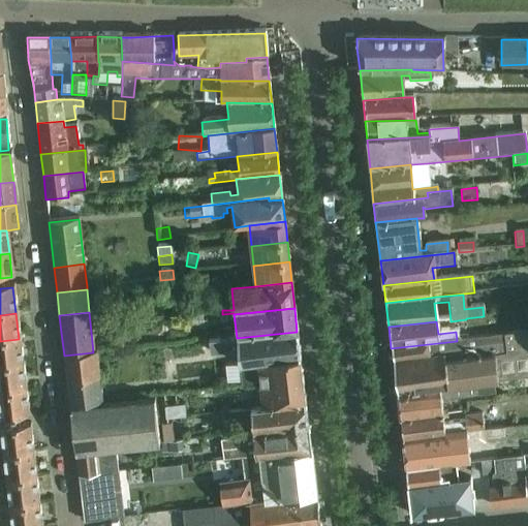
[(256,365),(301,360),(297,332),(237,338),(209,341),(210,356),(238,352),(241,389),(254,388),(254,375),(258,374),(256,365)]
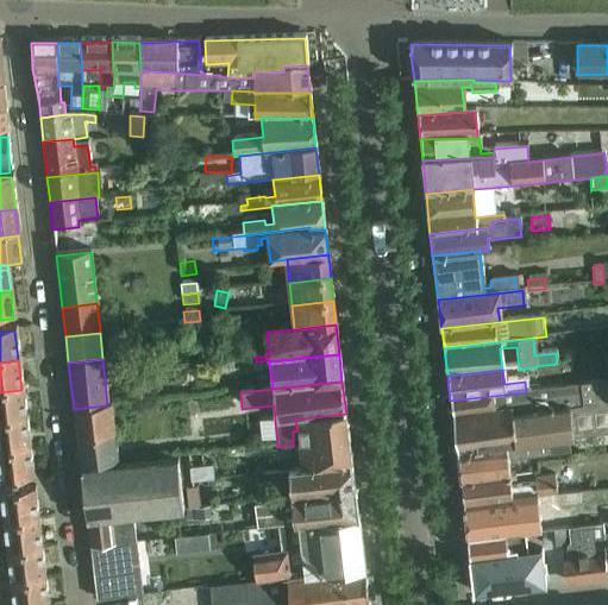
[(547,442),(607,436),(607,382),(578,385),(526,392),(450,401),(457,453),(547,442)]
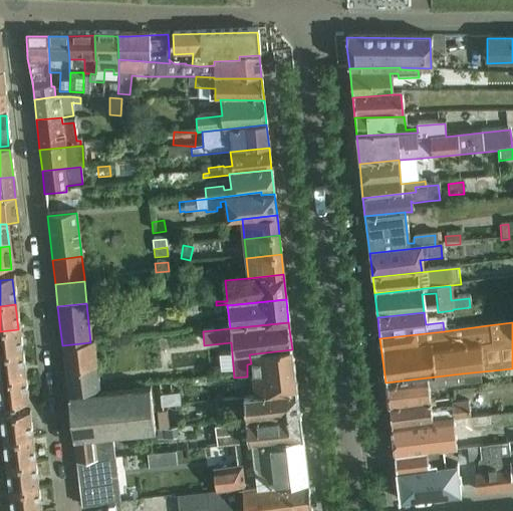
[(0,356),(21,354),(18,329),(0,331),(0,356)]
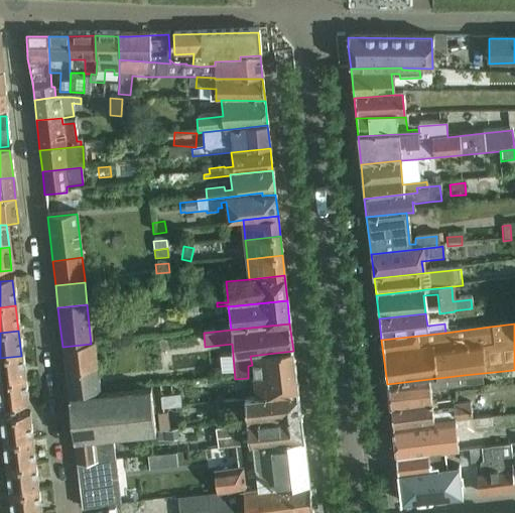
[(65,373),(96,369),(93,343),(91,344),(62,347),(65,373)]
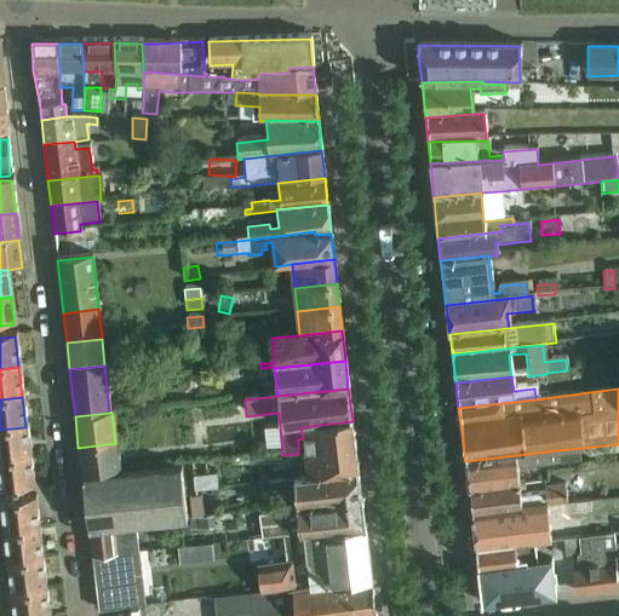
[(308,481),(359,476),(353,421),(301,427),(303,438),(308,481)]
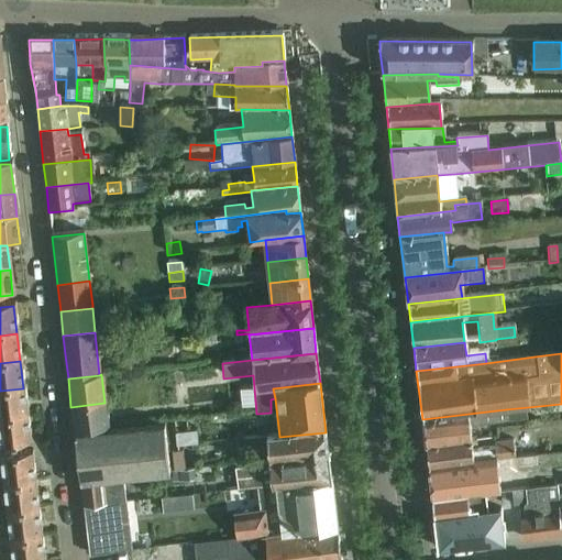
[(0,418),(26,415),(23,388),(0,391),(0,418)]
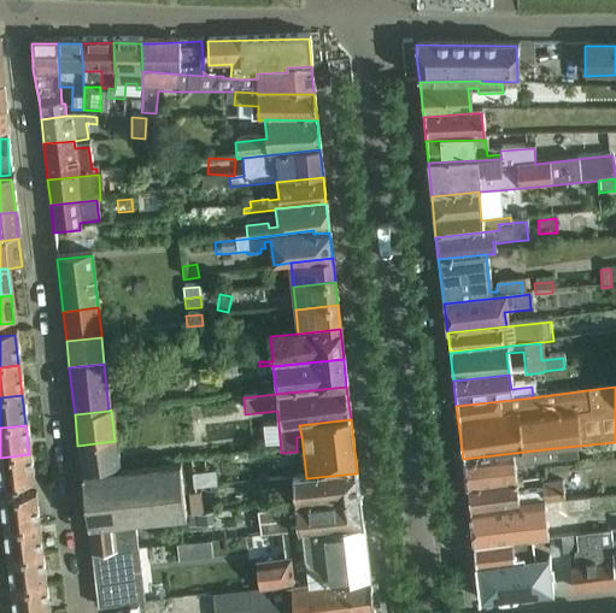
[(115,441),(77,446),(81,473),(118,469),(115,441)]
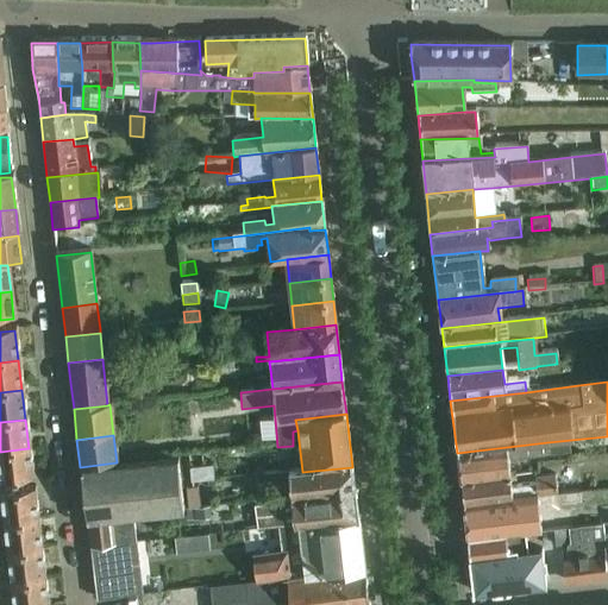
[(461,484),(509,479),(507,459),(514,462),(550,458),(547,442),(457,453),(461,484)]
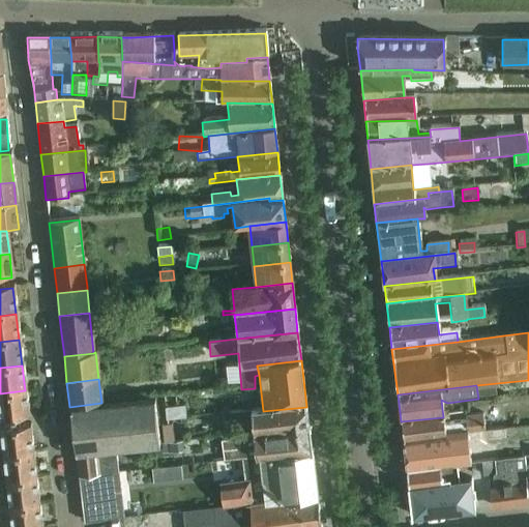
[(25,390),(0,393),(0,420),(28,417),(25,390)]
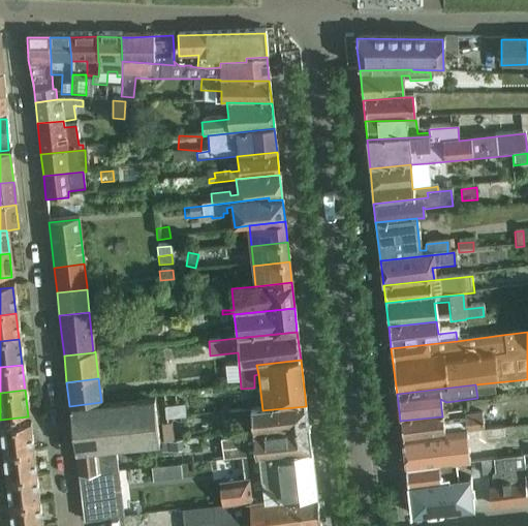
[(75,454),(115,450),(158,445),(153,401),(69,409),(75,454)]
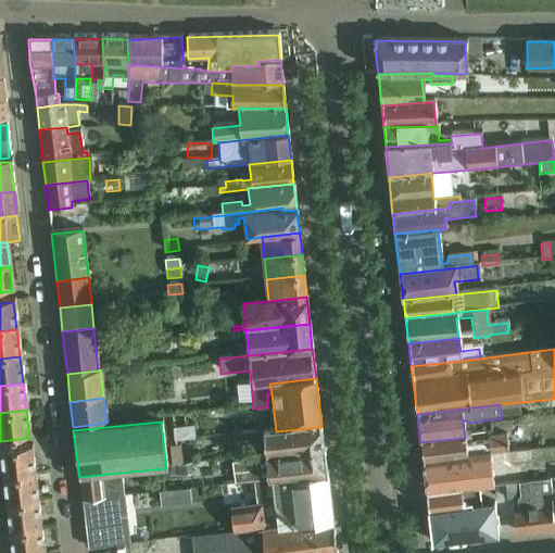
[(265,457),(324,450),(322,427),(276,431),(242,435),(243,444),(264,442),(265,457)]
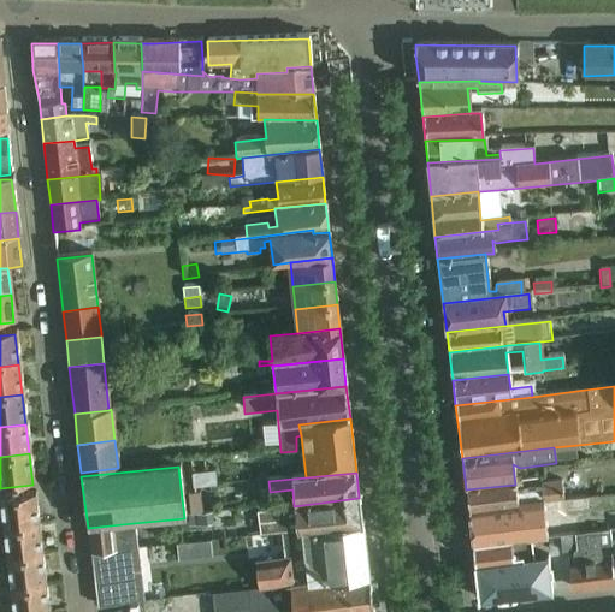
[(191,476),(193,491),(216,487),(214,474),(191,476)]
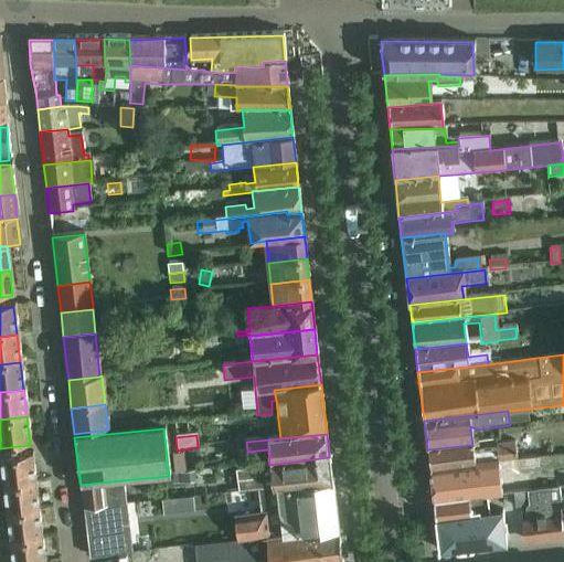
[(497,464),(517,462),(514,445),(496,447),(496,453),(474,455),(472,445),(427,449),(429,472),(497,464)]
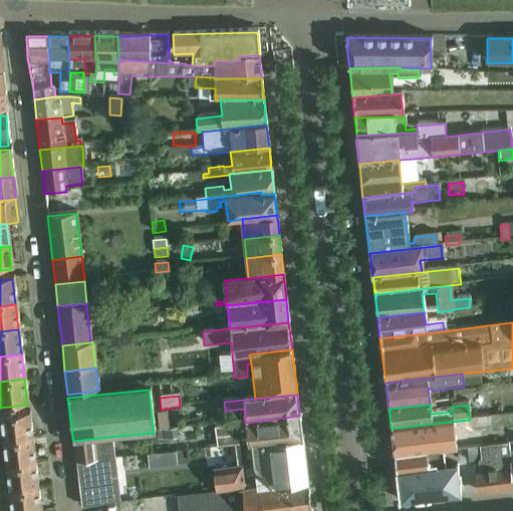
[(166,414),(156,415),(158,433),(163,432),(168,431),(166,414)]
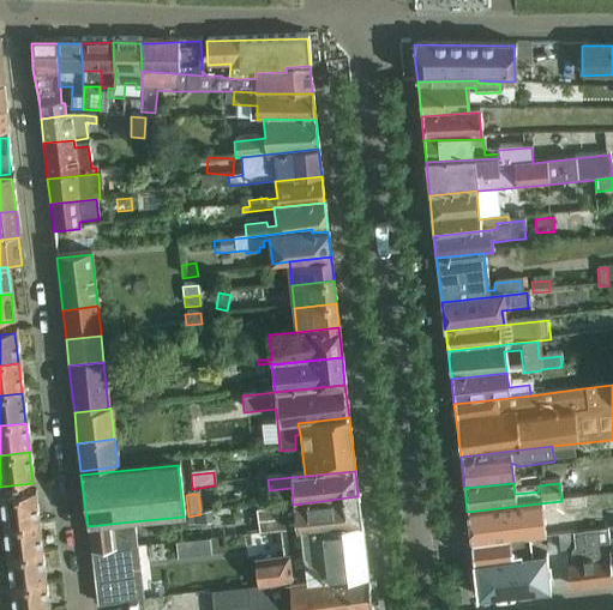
[(34,495),(0,499),(0,506),(2,530),(37,525),(34,495)]
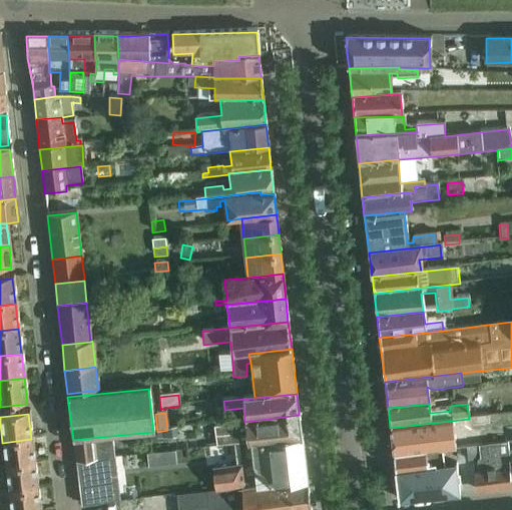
[(233,446),(302,438),(299,415),(244,422),(219,425),(219,428),(214,428),(216,448),(233,446)]
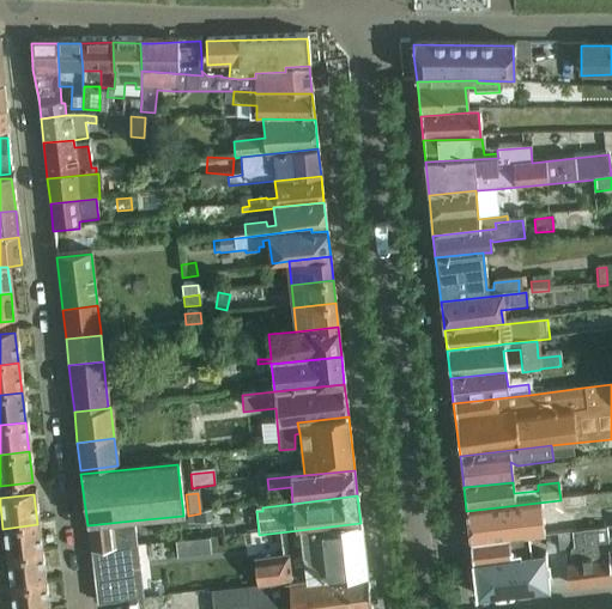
[(544,537),(541,517),(585,512),(582,498),(561,500),(539,503),(466,511),(470,546),(509,541),(528,540),(544,537)]
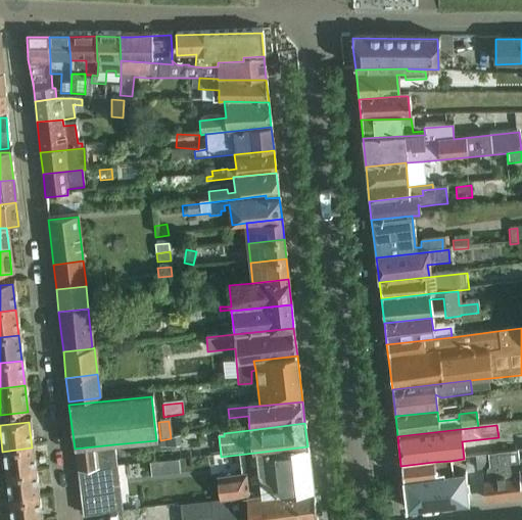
[(171,438),(165,439),(167,447),(179,446),(178,438),(171,438)]
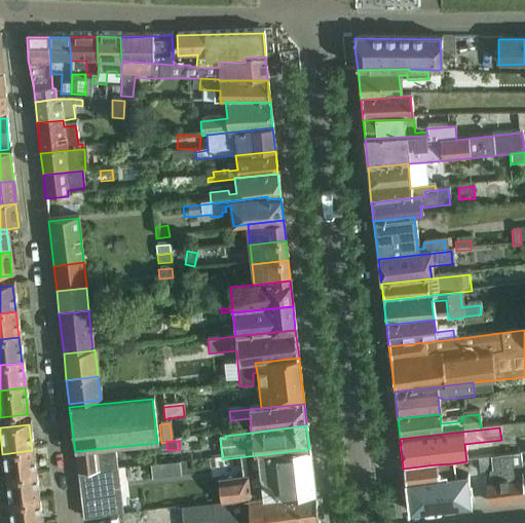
[(114,447),(75,451),(77,475),(116,471),(114,447)]
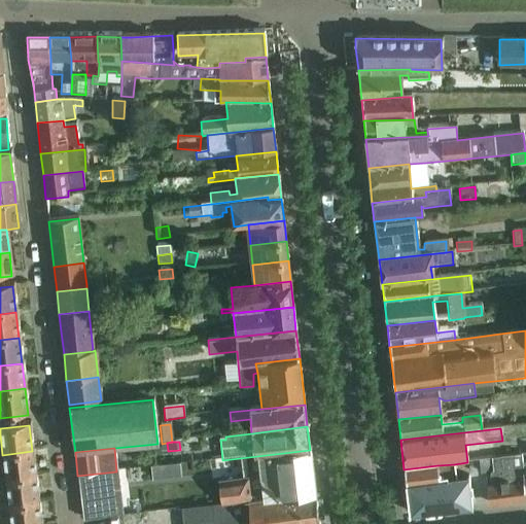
[(217,483),(220,507),(315,494),(313,473),(310,450),(240,458),(242,481),(217,483)]
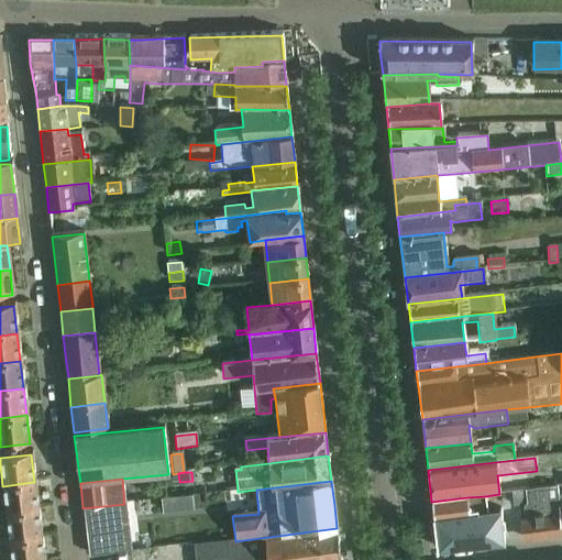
[(6,514),(37,509),(34,482),(2,486),(6,514)]
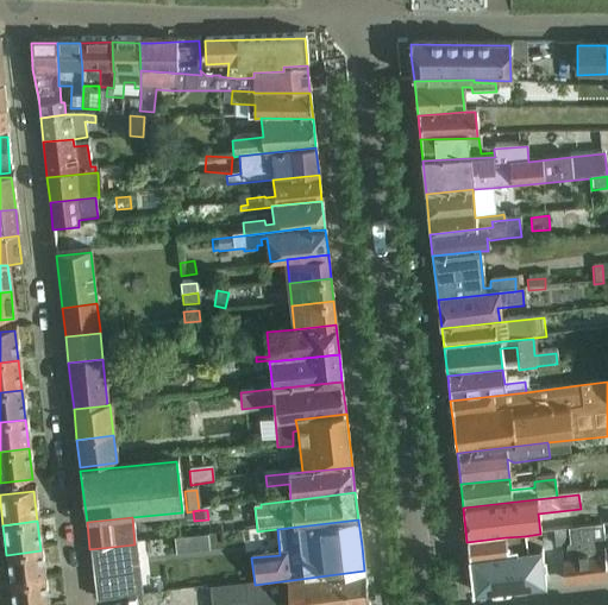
[(602,541),(603,541),(601,527),(568,531),(568,537),(569,548),(565,552),(566,563),(562,565),(564,584),(607,579),(602,541)]
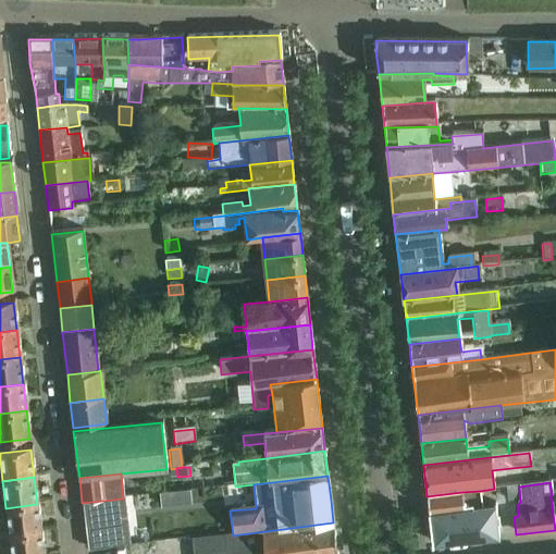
[(235,490),(225,490),(226,502),(236,502),(235,490)]
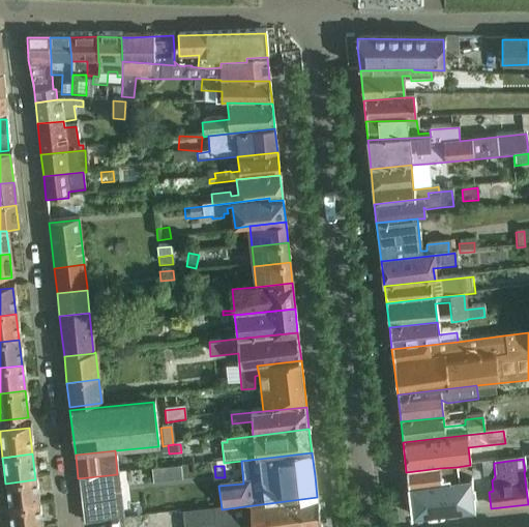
[(408,490),(441,486),(459,484),(459,482),(457,467),(440,468),(406,472),(408,490)]
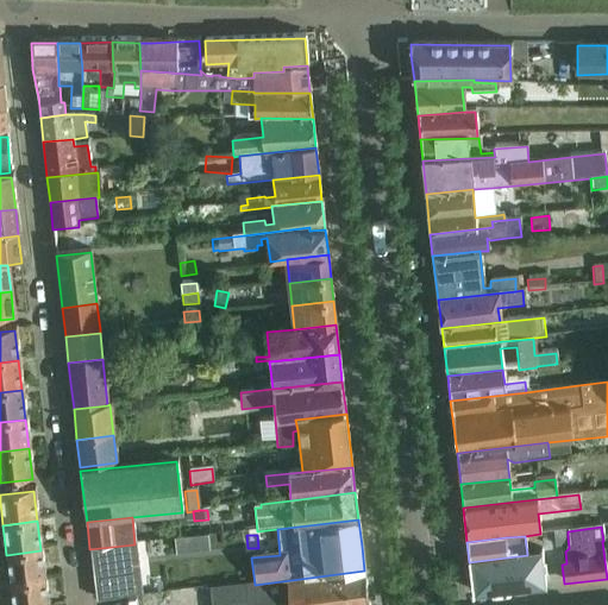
[(89,549),(96,603),(140,597),(135,544),(89,549)]
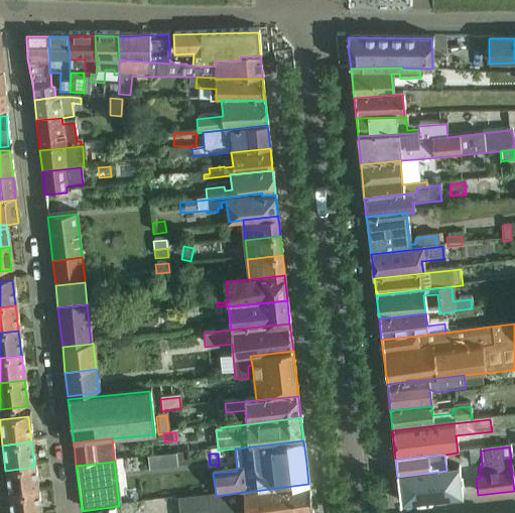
[(8,496),(37,492),(34,467),(5,471),(8,496)]
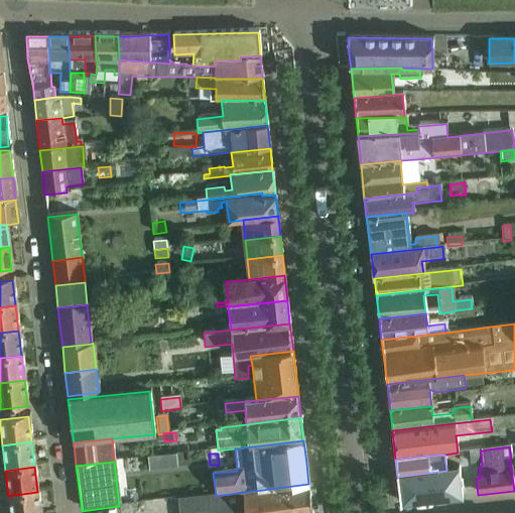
[(479,468),(469,469),(471,478),(471,480),(476,479),(480,478),(479,468)]
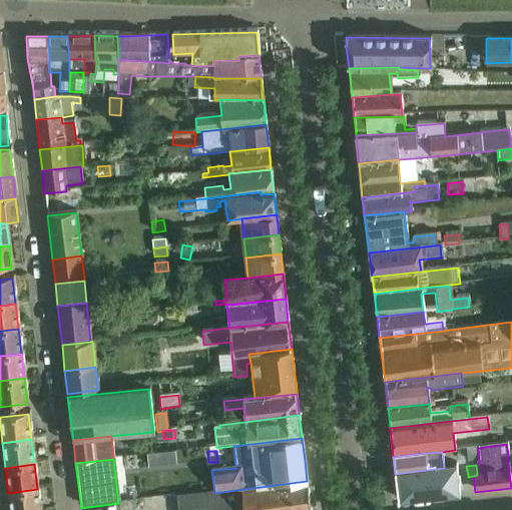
[(427,470),(395,474),(396,475),(399,502),(417,500),(428,499),(447,497),(457,495),(459,495),(458,490),(457,476),(456,466),(444,467),(444,468),(427,470)]
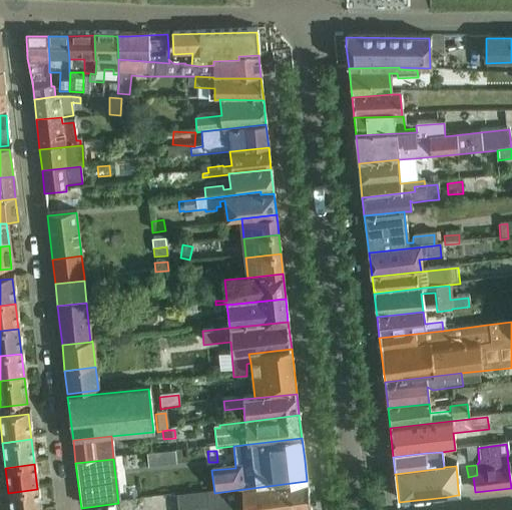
[(307,481),(214,493),(175,497),(176,509),(311,509),(307,481)]
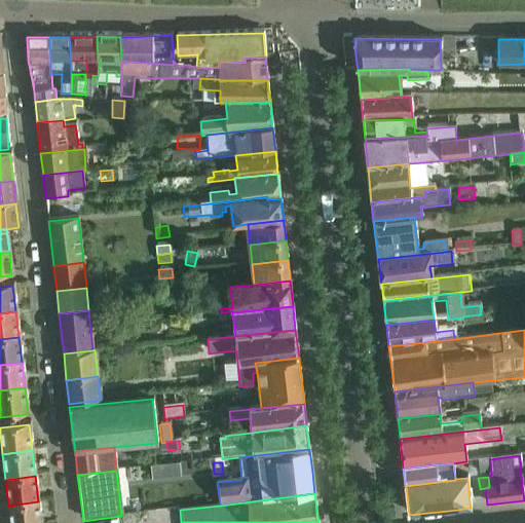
[(40,522),(38,501),(8,506),(10,522),(40,522)]
